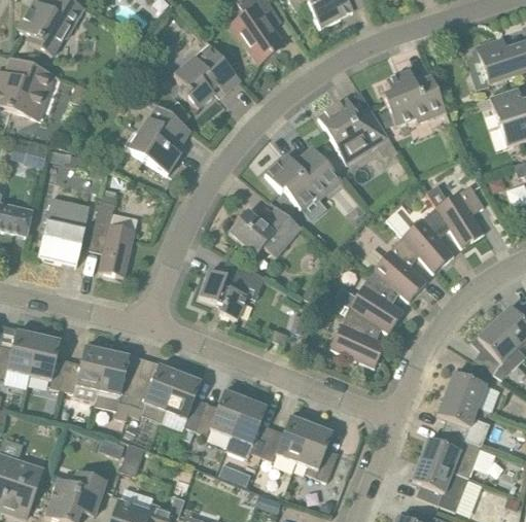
[(84,7),(72,0),(50,0),(47,7),(35,0),(18,29),(39,40),(36,45),(53,56),(64,36),(67,38),(84,7)]
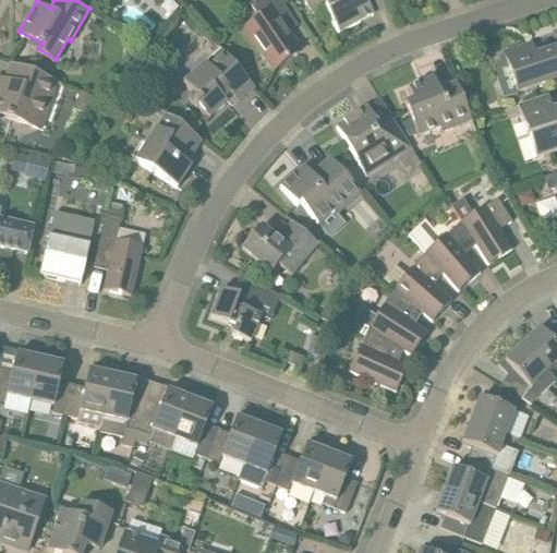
[(301,48),(282,22),(293,14),(283,0),(255,0),(252,2),(261,15),(243,26),(254,41),(257,39),(276,65),(301,48)]
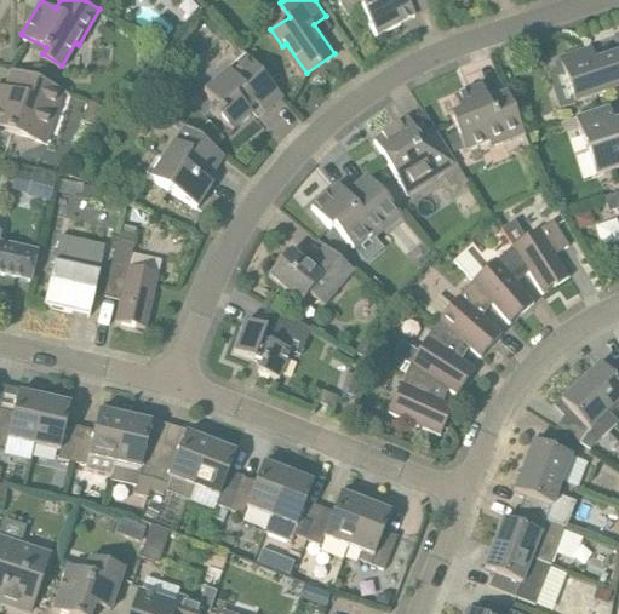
[(430,5),(428,0),(340,0),(348,13),(362,5),(377,33),(430,5)]
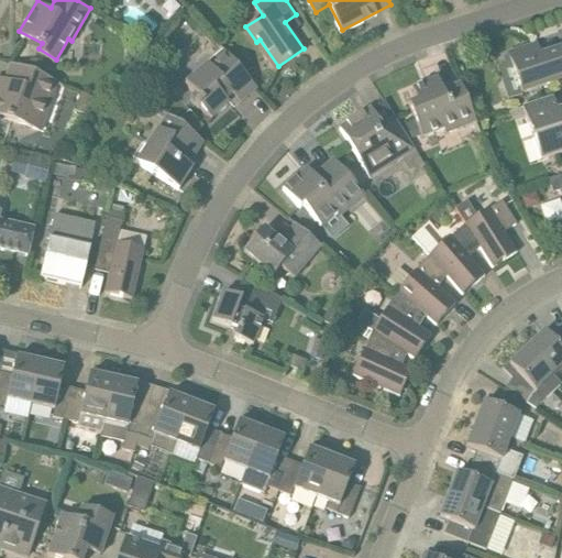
[(542,52),(538,40),(509,50),(522,90),(561,76),(561,45),(542,52)]
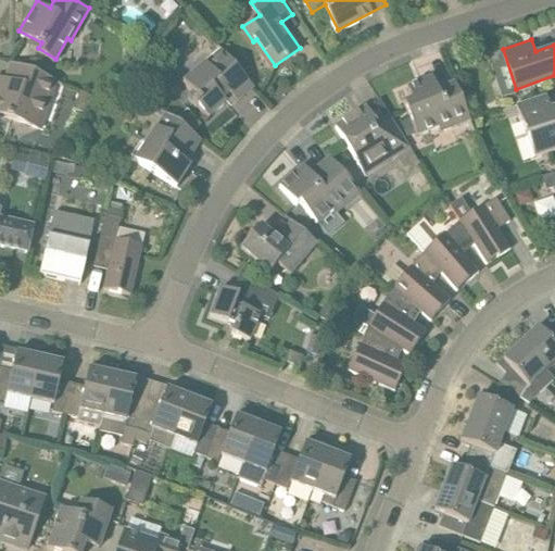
[(238,98),(255,84),(222,46),(184,78),(193,90),(188,95),(197,105),(200,103),(209,115),(234,94),(238,98)]
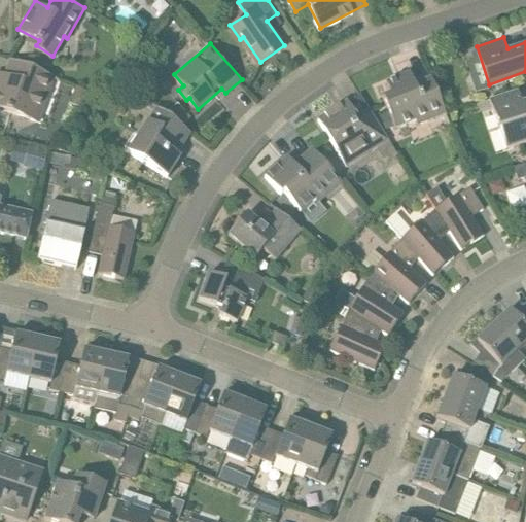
[(48,90),(54,74),(15,59),(10,75),(0,71),(0,105),(31,115),(40,87),(48,90)]
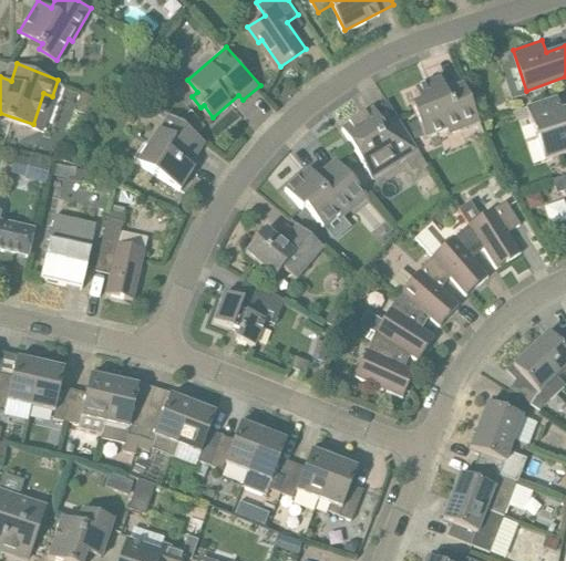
[(448,87),(442,75),(417,85),(421,99),(412,102),(425,134),(449,125),(451,131),(480,118),(465,81),(448,87)]
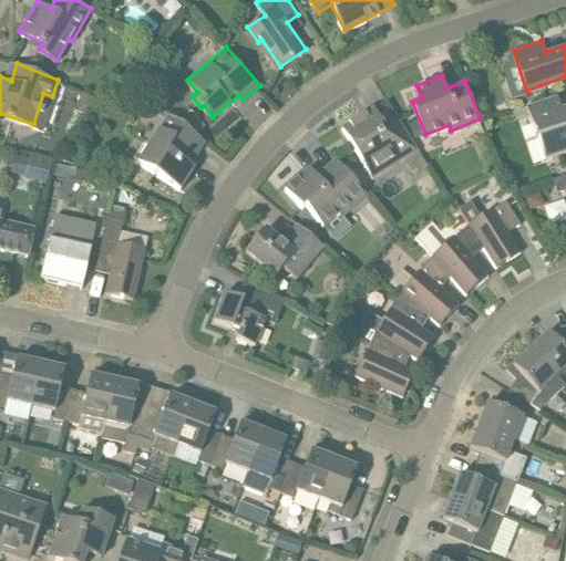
[(565,107),(563,108),(558,94),(526,104),(537,137),(546,134),(554,156),(565,151),(565,107)]
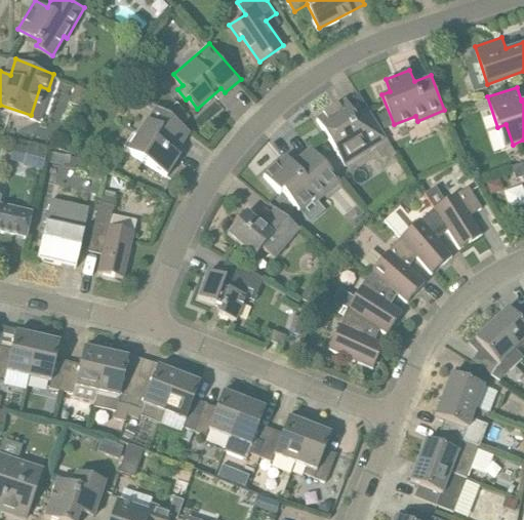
[(356,115),(346,100),(318,116),(346,162),(388,136),(369,107),(356,115)]
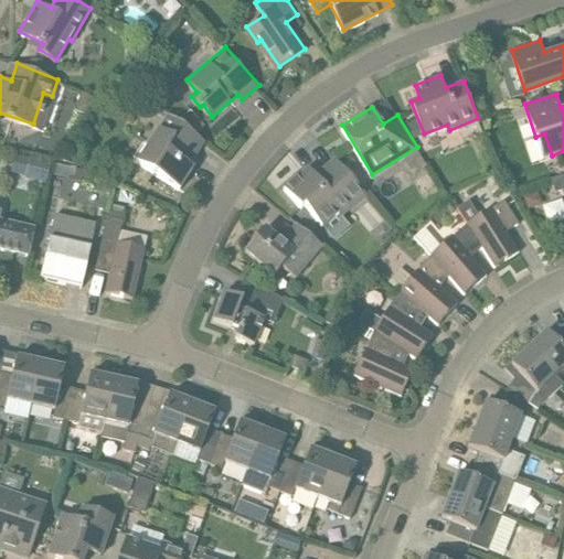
[(180,186),(194,164),(185,159),(200,136),(169,111),(138,160),(180,186)]
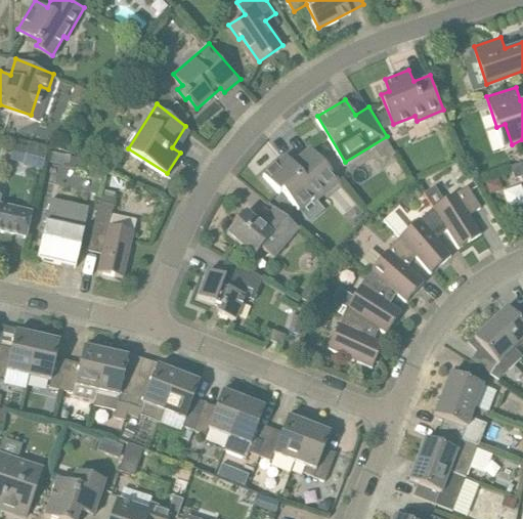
[(29,142),(14,139),(10,158),(25,161),(24,163),(43,168),(48,144),(29,140),(29,142)]
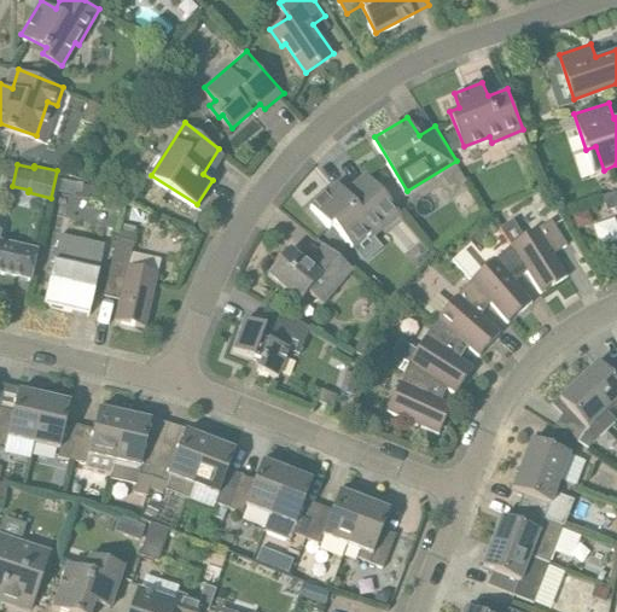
[(401,210),(367,170),(345,188),(338,180),(312,204),(331,226),(335,222),(353,244),(371,229),(374,233),(401,210)]
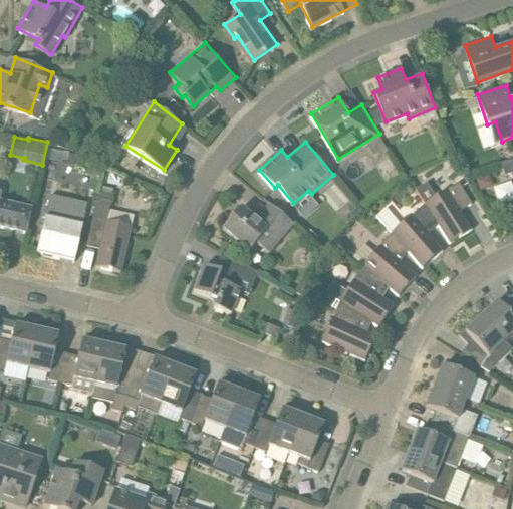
[(61,165),(65,148),(50,145),(47,162),(61,165)]
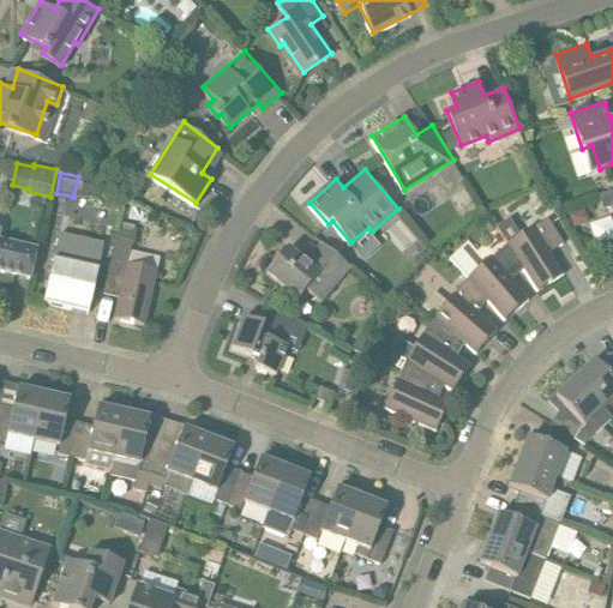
[(612,186),(599,192),(604,206),(612,203),(612,186)]
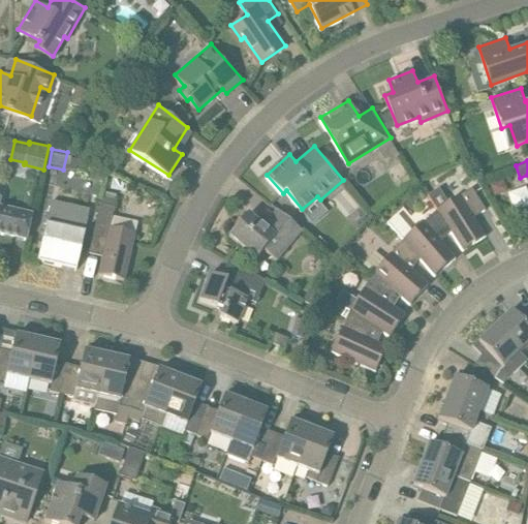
[(517,206),(527,201),(527,180),(510,186),(517,206)]
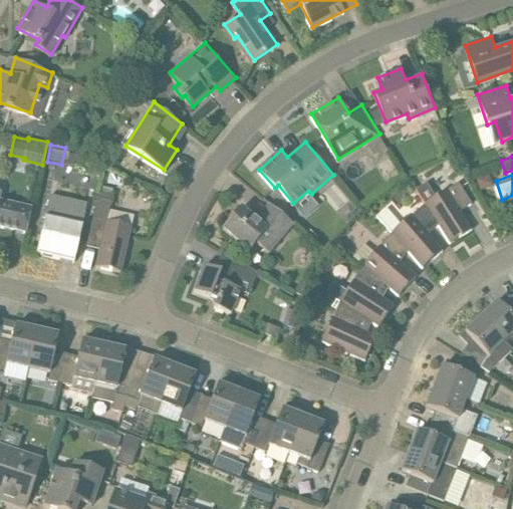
[(437,195),(427,180),(417,186),(426,201),(440,223),(439,223),(451,241),(473,227),(461,208),(472,201),(459,180),(437,195)]
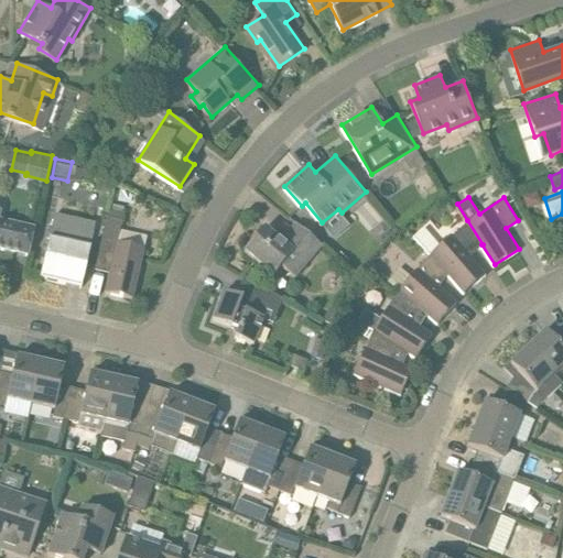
[(0,245),(30,252),(36,225),(20,221),(0,217),(0,211),(1,208),(0,207),(0,245)]
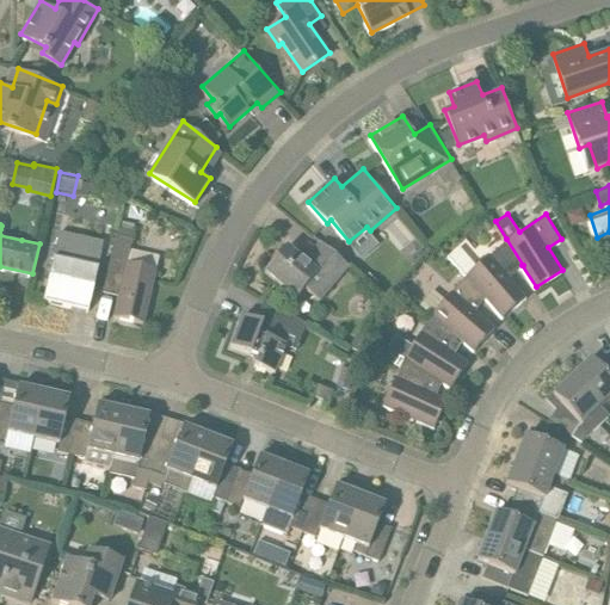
[(90,308),(99,264),(105,239),(61,229),(55,254),(45,298),(90,308)]
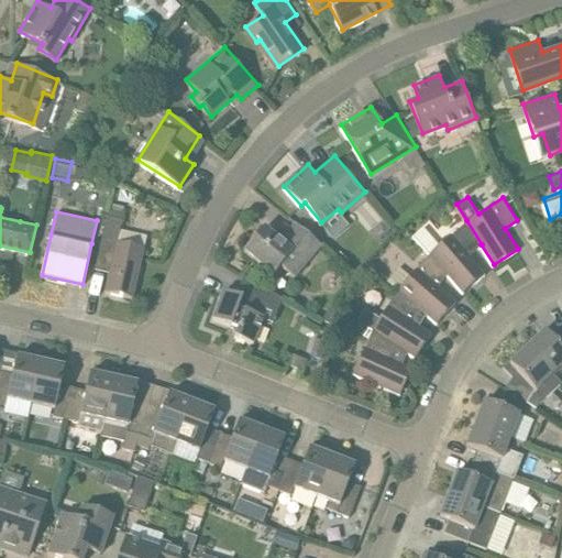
[(134,296),(145,245),(118,240),(122,218),(107,215),(97,263),(110,266),(106,290),(134,296)]
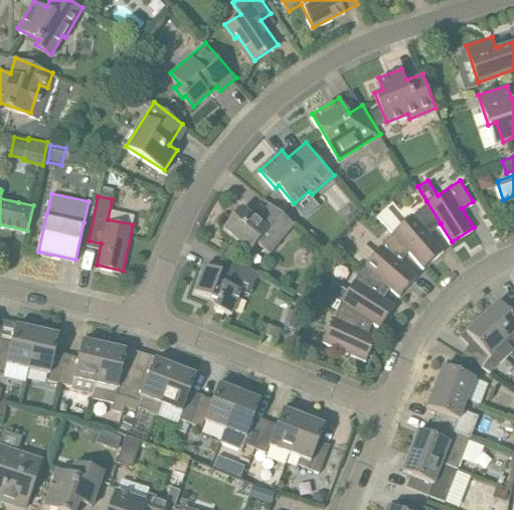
[(423,266),(444,248),(430,232),(440,223),(441,223),(426,201),(393,229),(410,248),(409,249),(423,266)]
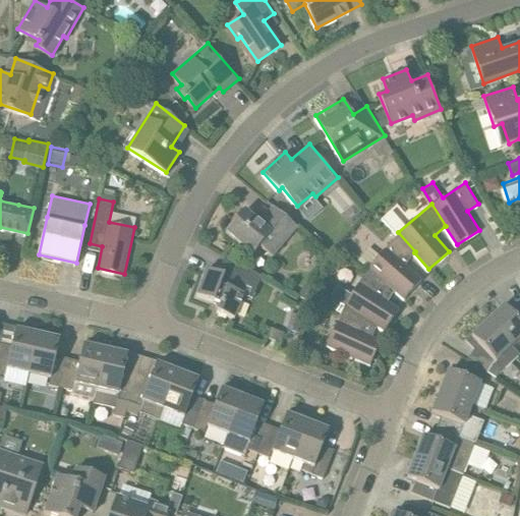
[(298,224),(275,205),(262,219),(244,208),(227,229),(253,252),(261,244),(273,253),(298,224)]
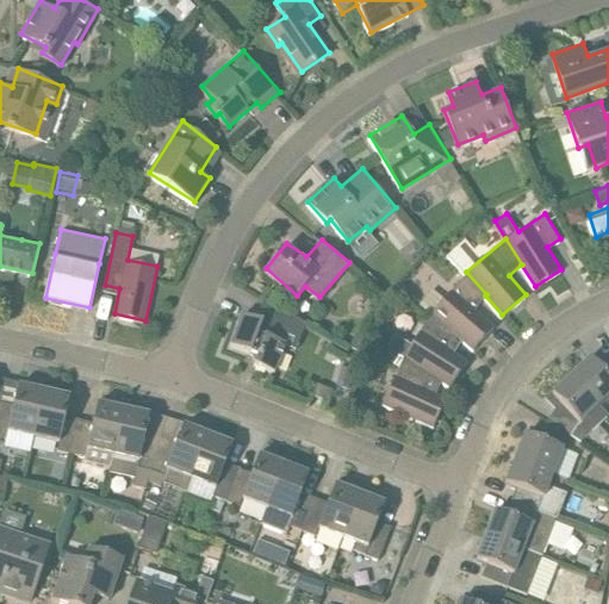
[(474,348),(495,324),(476,307),(485,296),(486,294),(466,272),(433,311),(455,330),(454,331),(474,348)]
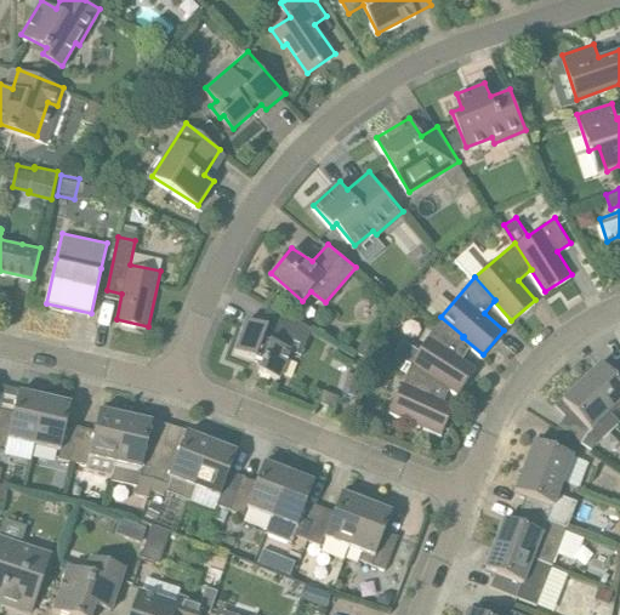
[(312,326),(300,319),(269,301),(261,323),(248,318),(235,349),(262,359),(260,369),(279,376),(291,347),(302,352),(312,326)]
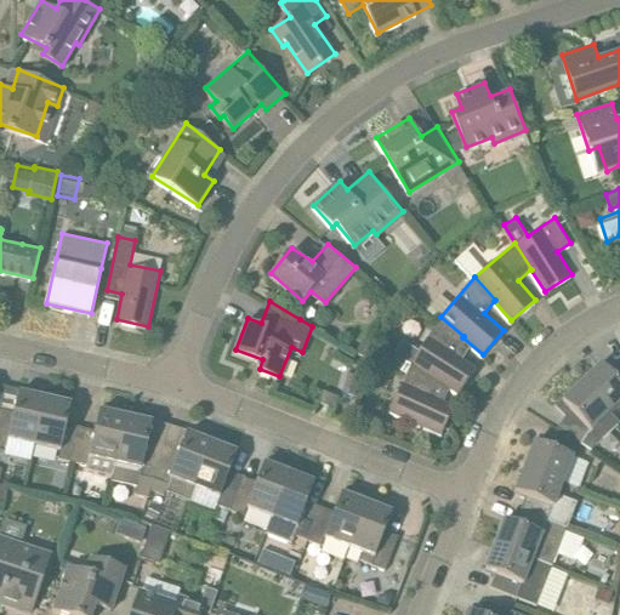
[(454,351),(462,337),(464,336),(441,317),(420,348),(400,337),(393,349),(411,362),(437,377),(437,379),(459,392),(477,365),(454,351)]
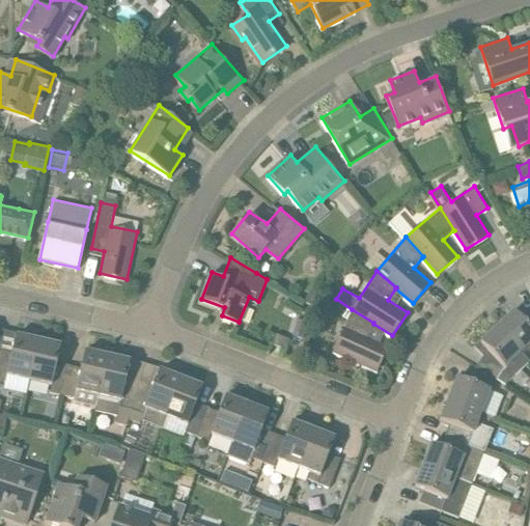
[(378,370),(389,345),(368,336),(373,324),(373,323),(352,309),(333,351),(378,370)]
